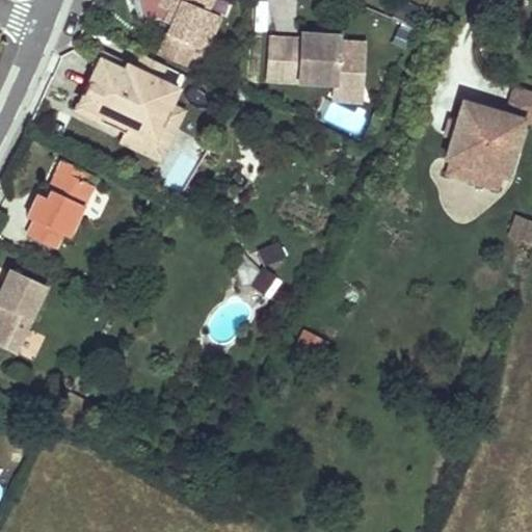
[(211,12),(215,0),(159,0),(157,4),(173,10),(167,23),(175,26),(161,56),(187,68),(191,59),(196,62),(203,59),(206,51),(209,51),(223,18),(211,12)]
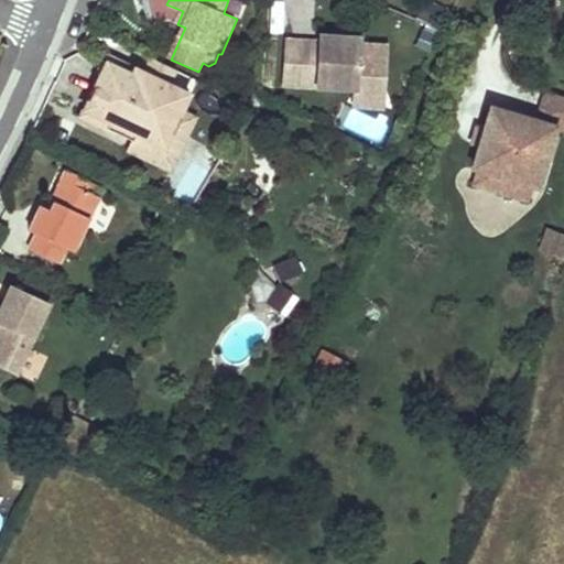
[(177,24),(183,11),(173,8),(167,20),(177,24)]
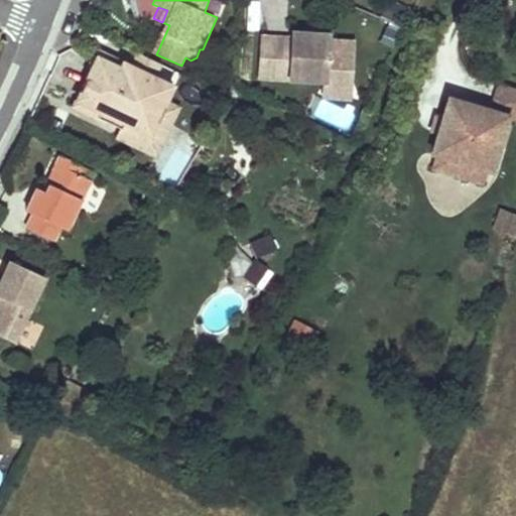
[(293,33),(265,33),(264,73),(328,74),(356,74),(357,39),(329,38),(316,38),(316,28),(293,28),(293,33)]
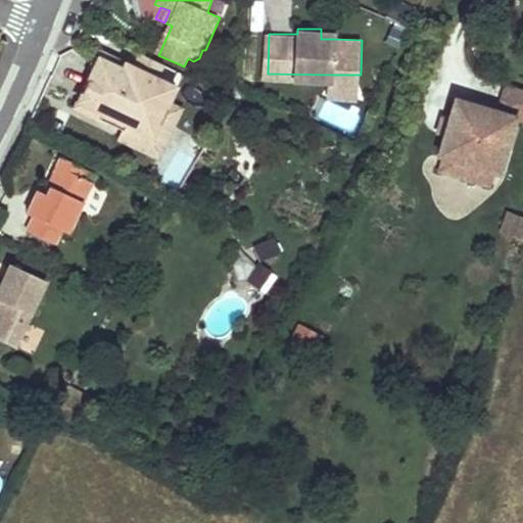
[(334,29),(321,29),(321,39),(333,39),(334,29)]
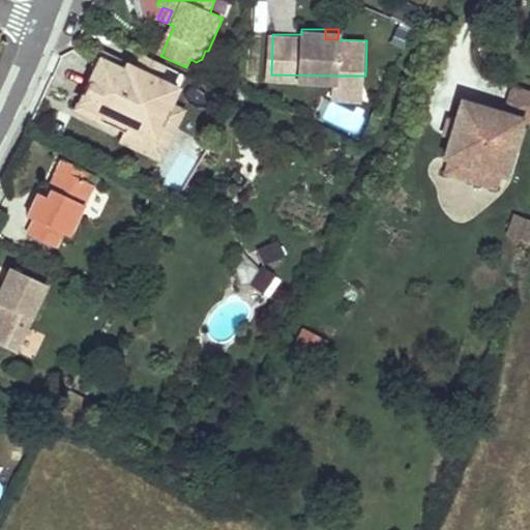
[(171,69),(145,56),(139,71),(105,55),(93,82),(79,115),(127,138),(154,150),(171,115),(182,91),(165,83),(171,69)]
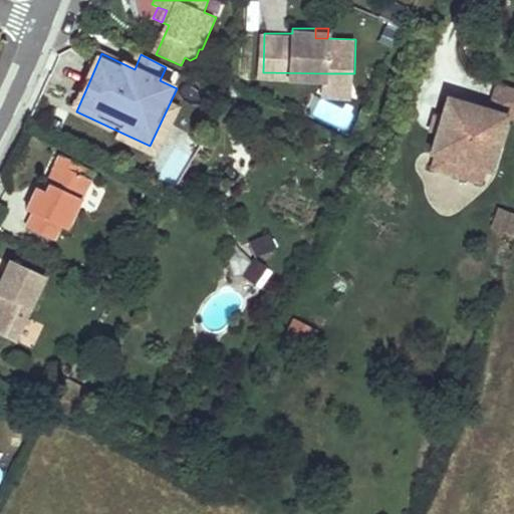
[(354,73),(326,73),(326,88),(353,88),(354,73)]
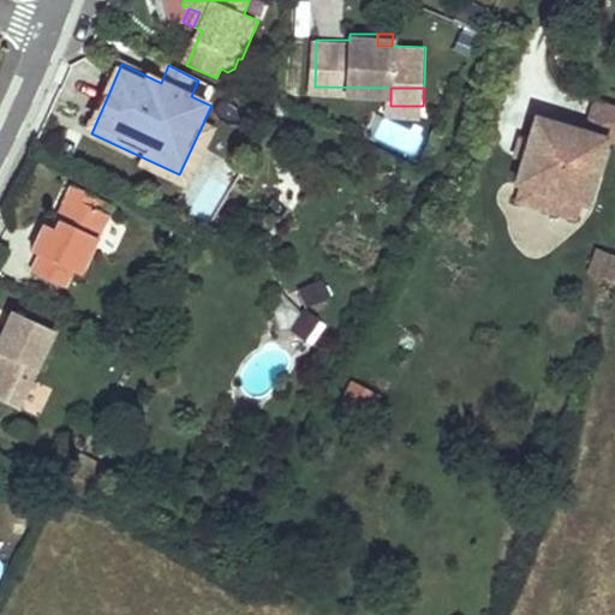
[(614,138),(614,101),(593,95),(584,127),(603,132),(603,135),(614,138)]
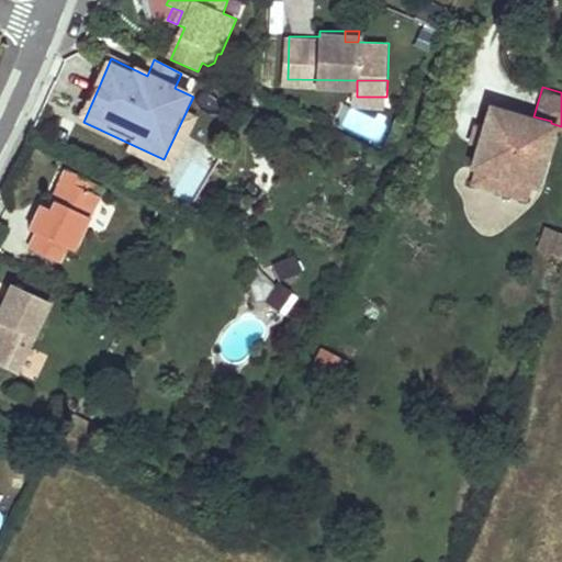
[(534,116),(487,102),(481,124),(475,141),(469,161),(474,164),(528,179),(534,181),(551,123),(551,121),(534,116)]
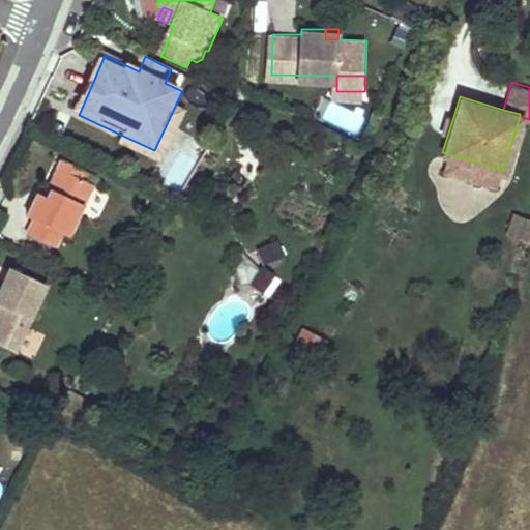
[(183,121),(171,115),(154,150),(127,138),(121,151),(160,170),(183,121)]
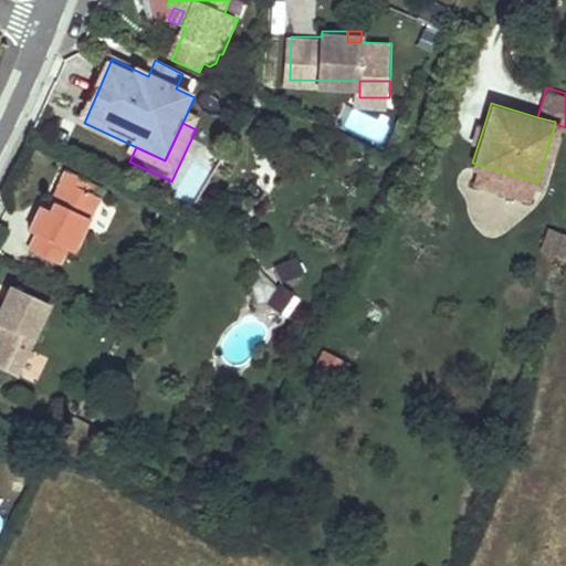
[(479,142),(484,125),(477,123),(471,139),(479,142)]
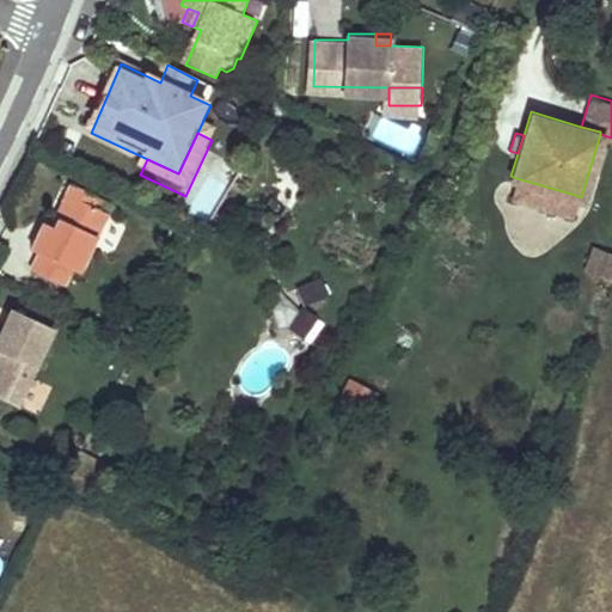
[(575,195),(516,178),(512,195),(570,213),(575,195)]
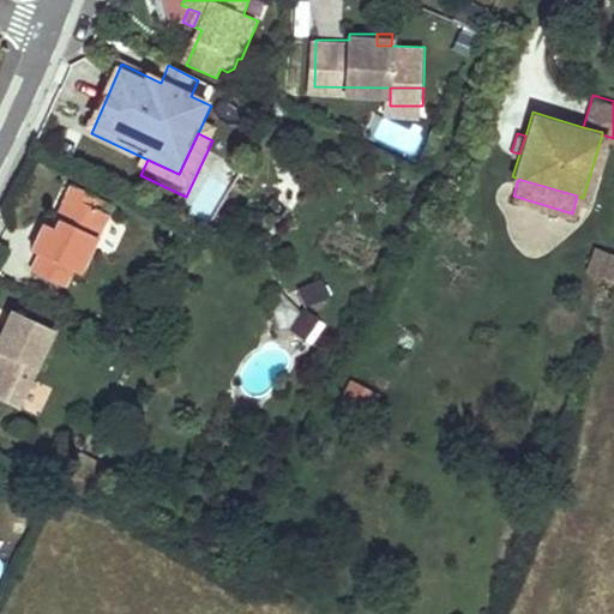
[(107,215),(92,208),(97,196),(73,184),(65,202),(56,220),(62,222),(58,230),(53,228),(43,223),(31,248),(42,254),(35,270),(64,284),(71,268),(79,251),(88,254),(107,215)]
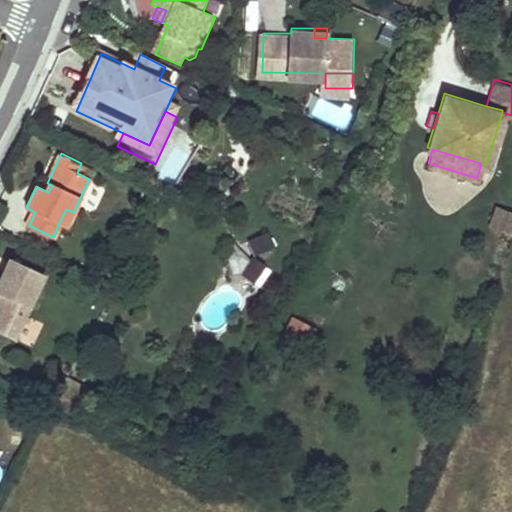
[(47,183),(44,190),(48,192),(52,185),(47,183)]
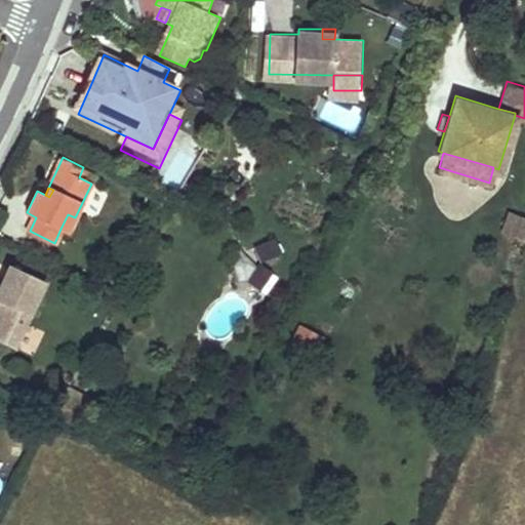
[(509,231),(515,213),(509,212),(503,230),(509,231)]
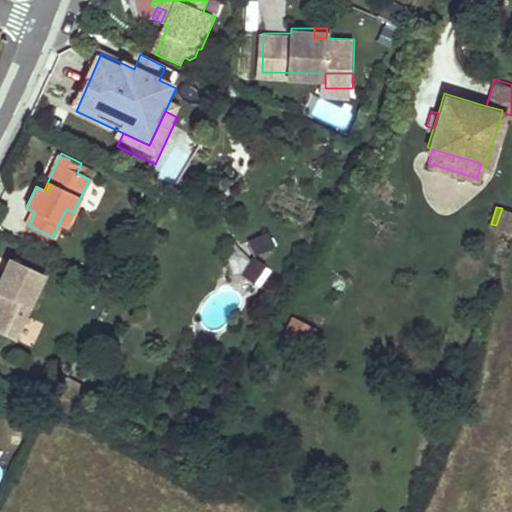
[(510,230),(511,224),(511,211),(502,208),(496,225),(510,230)]
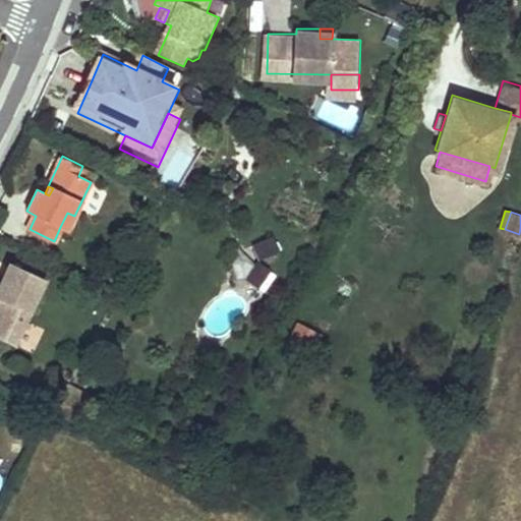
[(74,216),(67,213),(60,227),(67,230),(74,216)]
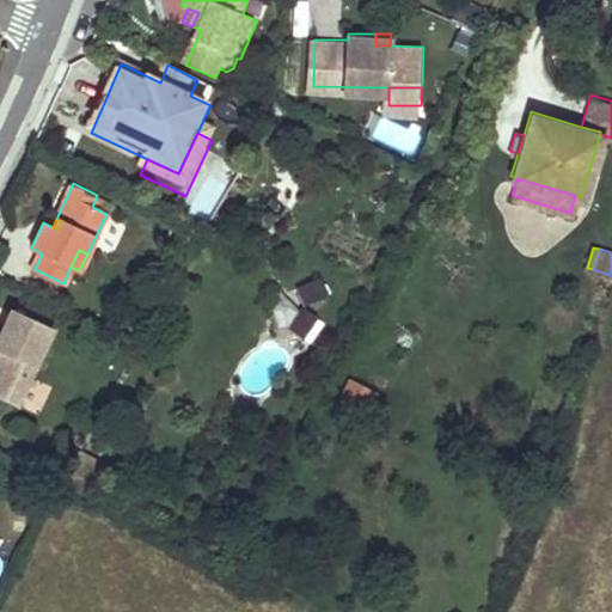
[(328,295),(320,279),(300,288),(307,305),(328,295)]
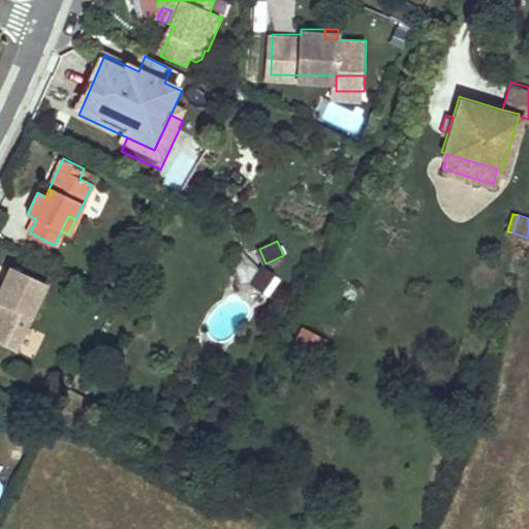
[(247,283),(256,266),(241,257),(231,274),(247,283)]
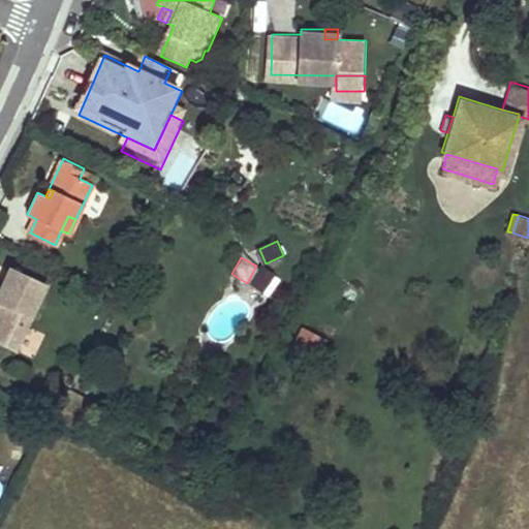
[(49,286),(12,268),(3,287),(0,291),(0,342),(16,350),(49,286)]
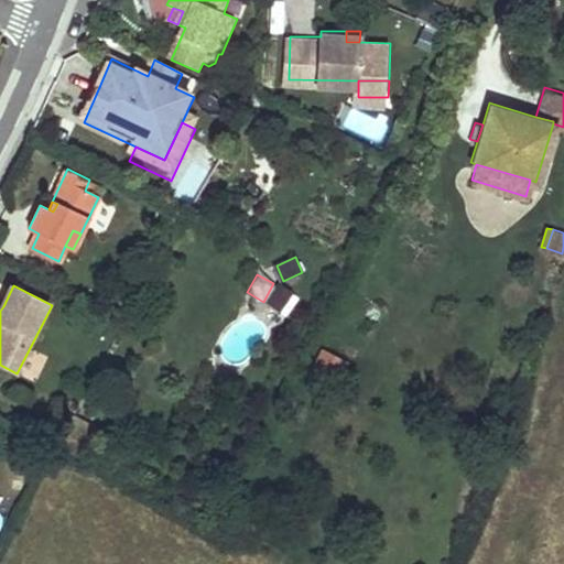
[(281,311),(293,294),(280,285),(268,302),(281,311)]
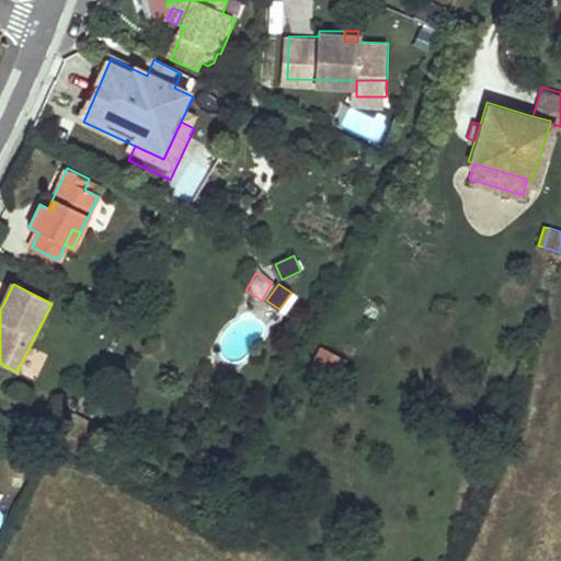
[(285,315),(298,297),(292,293),(279,309),(279,310),(285,315)]
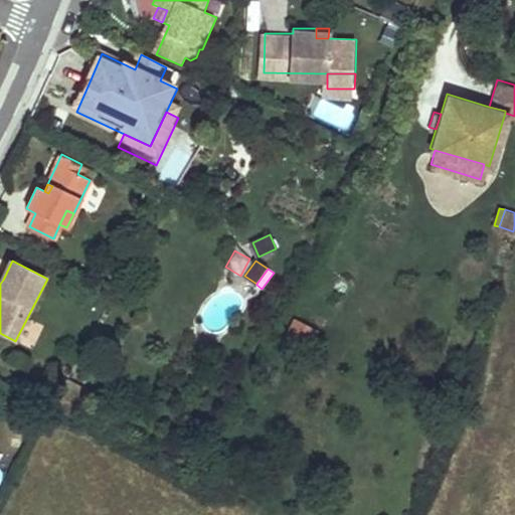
[(284,336),(308,345),(314,329),(290,320),(284,336)]
